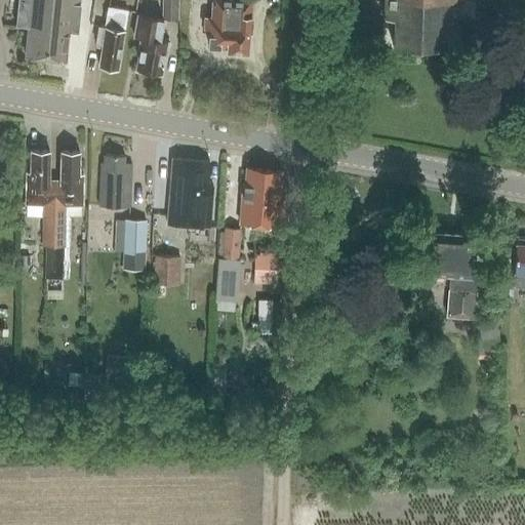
[(18,0),(16,25),(30,27),(27,55),(43,57),(66,59),(69,31),(78,32),(81,0),(18,0)]
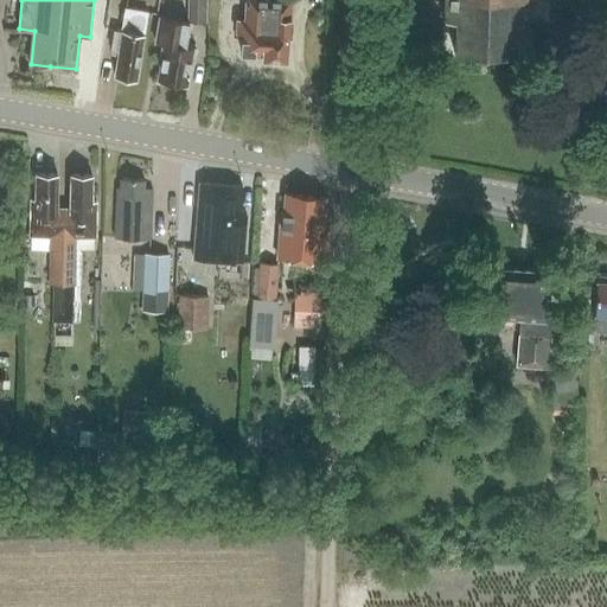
[(206,0),(187,0),(187,20),(206,20),(206,0)]
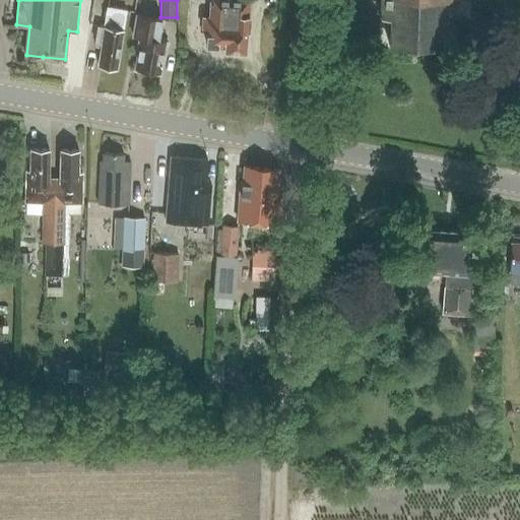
[(248,29),(250,0),(211,0),(210,17),(209,17),(208,45),(226,46),(226,48),(245,49),(246,29),(248,29)]
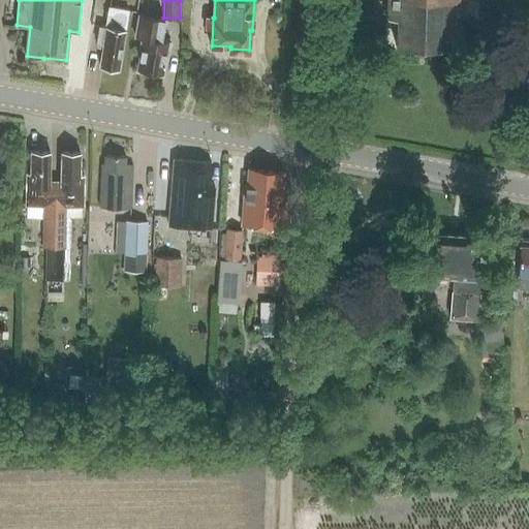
[(387,0),(387,19),(399,19),(398,47),(449,48),(450,21),(459,21),(459,0),(387,0)]
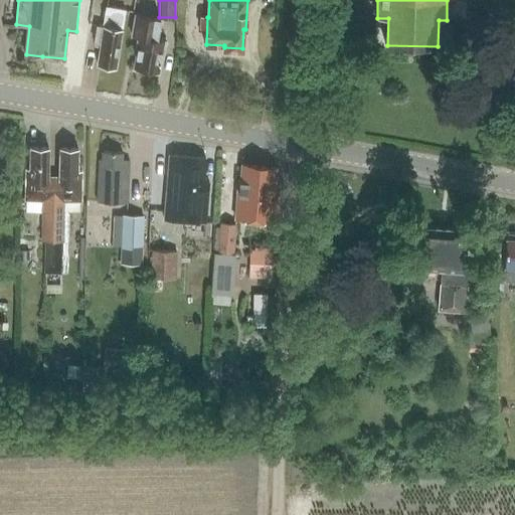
[(124,31),(128,10),(108,7),(104,26),(99,25),(97,41),(103,42),(99,63),(117,66),(123,31),(124,31)]
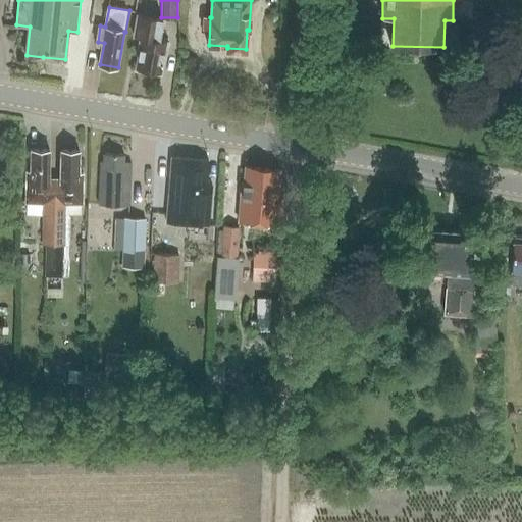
[(139,15),(135,37),(140,38),(138,50),(140,50),(137,69),(161,73),(164,57),(167,57),(170,41),(160,39),(163,19),(139,15)]
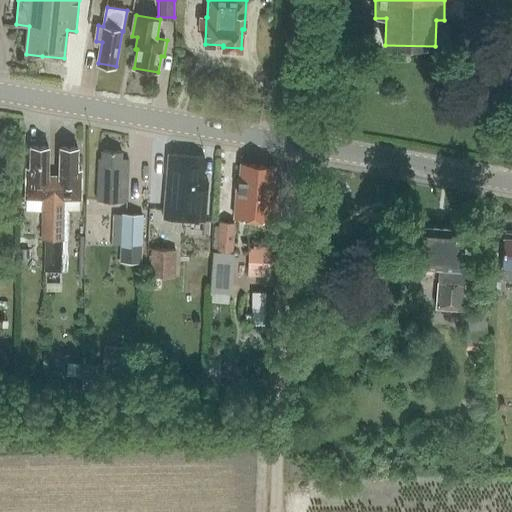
[(27,197),(44,198),(48,198),(49,174),(49,146),(32,145),(31,167),(28,167),(27,197)]
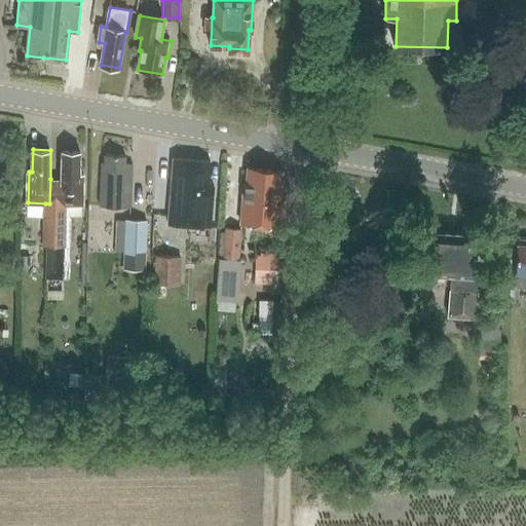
[(63,180),(50,179),(49,203),(45,203),(44,243),(61,245),(66,245),(67,203),(84,204),(84,174),(80,174),(81,151),(63,150),(63,180)]
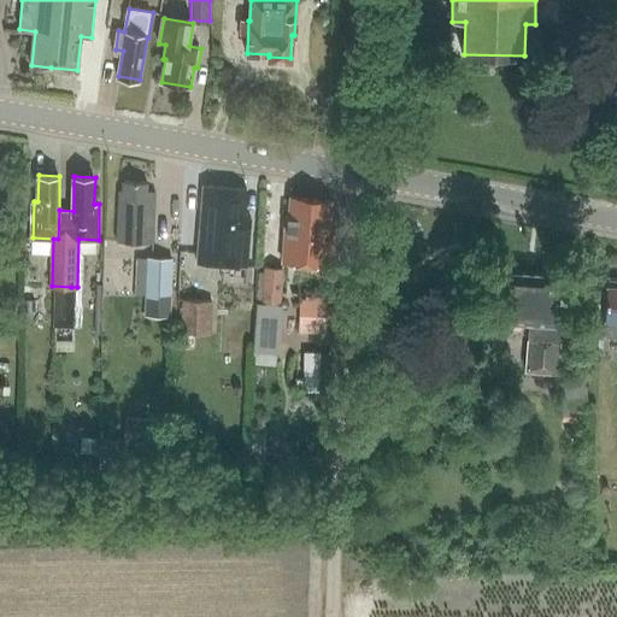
[(154,244),(157,192),(147,192),(148,183),(124,182),(124,191),(121,189),(118,241),(154,244)]
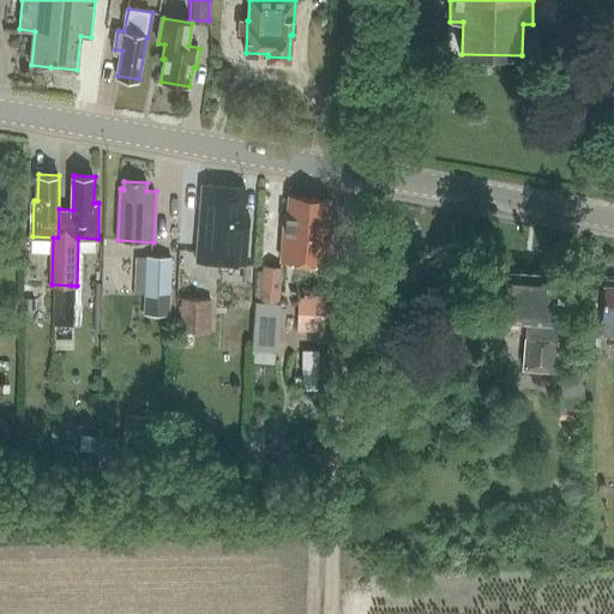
[(246,265),(251,218),(242,218),(245,190),(203,186),(197,262),(246,265)]
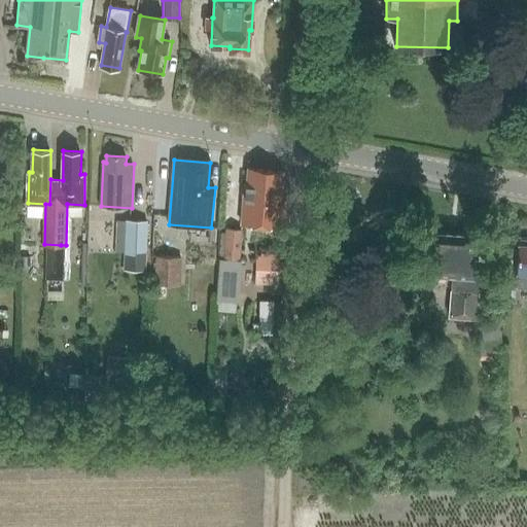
[(244,185),(241,223),(281,227),(285,189),(279,188),(280,172),(249,169),(248,185),(244,185)]
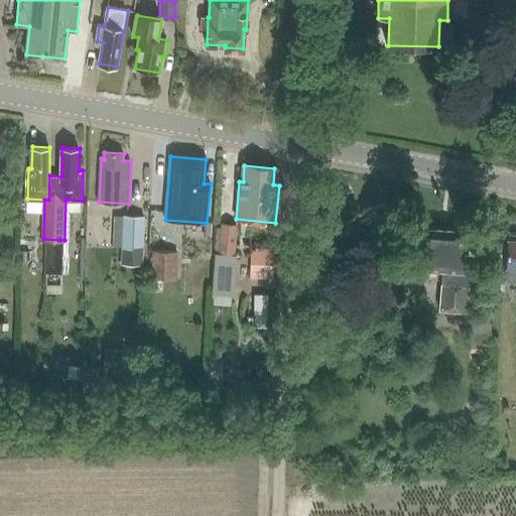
[(143,248),(144,216),(122,215),(121,248),(143,248)]
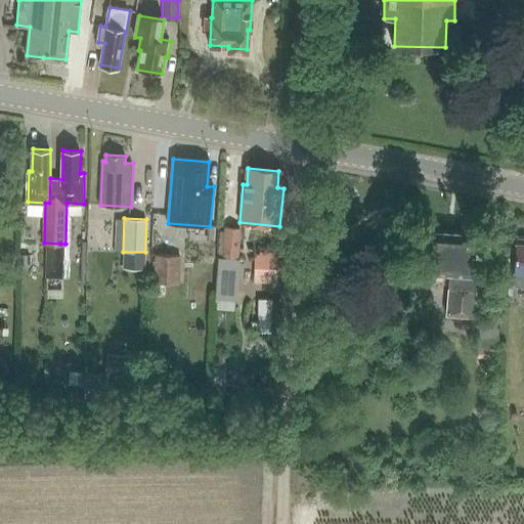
[(237,258),(239,228),(224,227),(222,257),(237,258)]
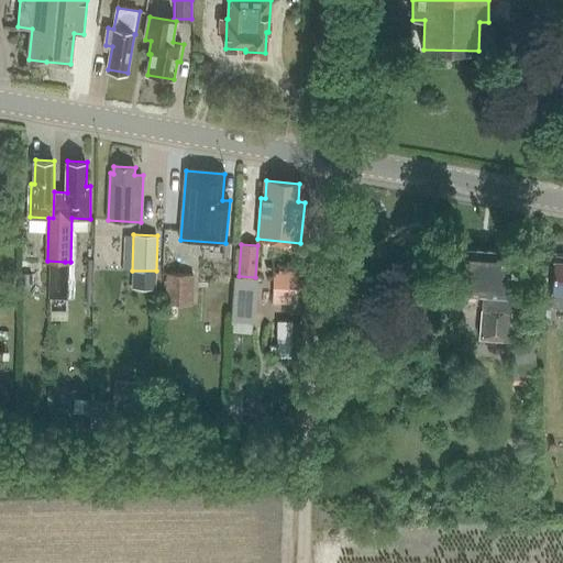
[(508,339),(511,294),(507,294),(510,251),(457,246),(454,290),(483,293),(479,337),(508,339)]
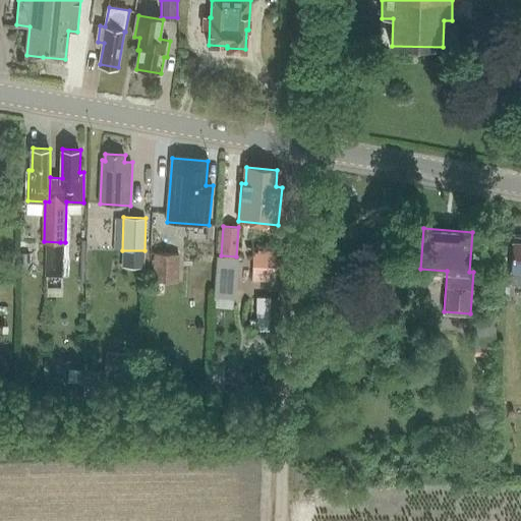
[(520,234),(514,234),(514,240),(512,240),(509,284),(520,284),(520,234)]
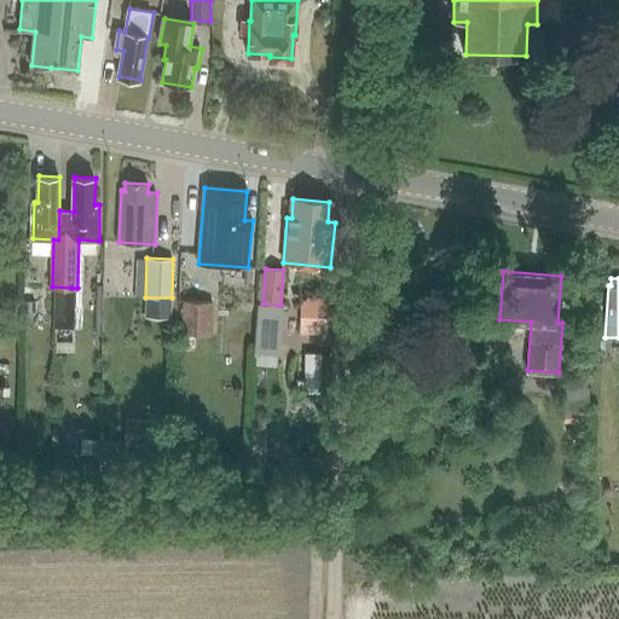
[(71,288),(52,287),(51,329),(70,330),(71,288)]
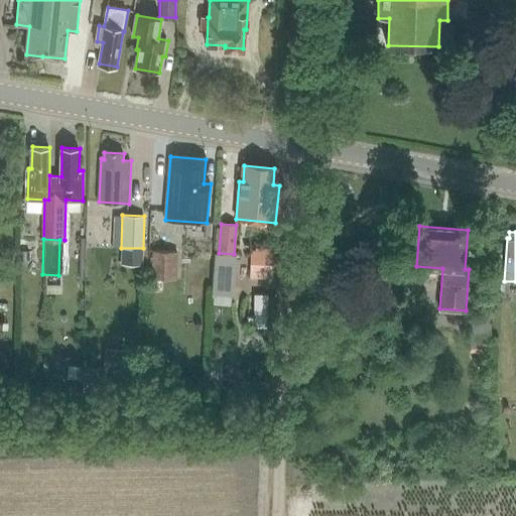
[(250,247),(248,277),(270,278),(272,248),(250,247)]
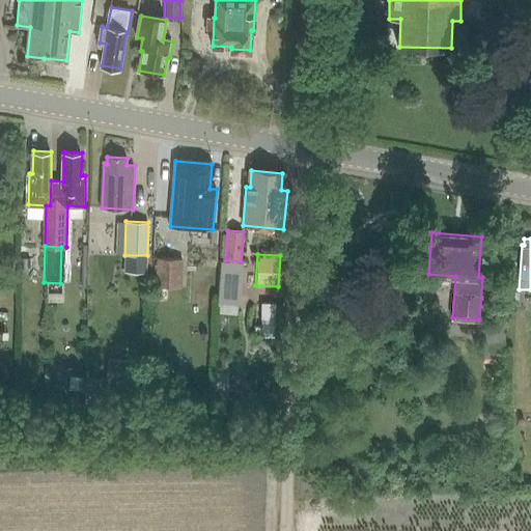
[(180,288),(182,259),(158,258),(157,286),(180,288)]
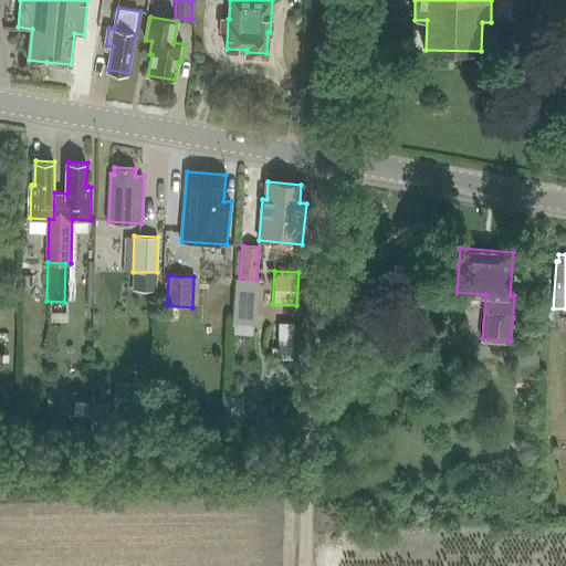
[(51,321),(66,321),(66,302),(51,302),(51,321)]
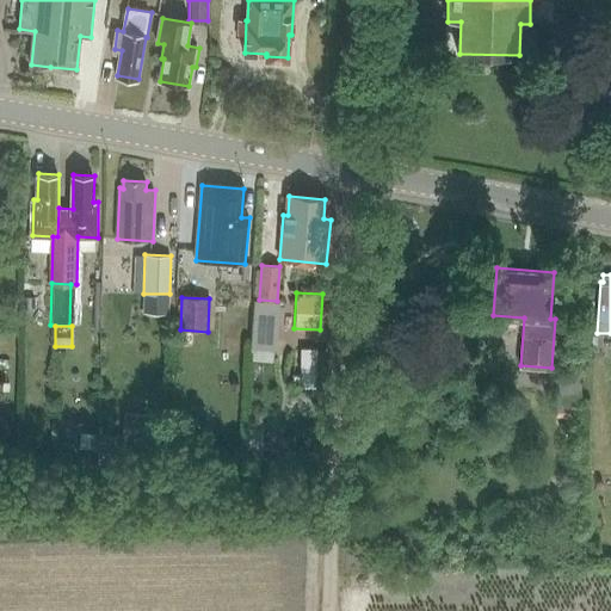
[(301,347),(301,388),(316,388),(316,347),(301,347)]
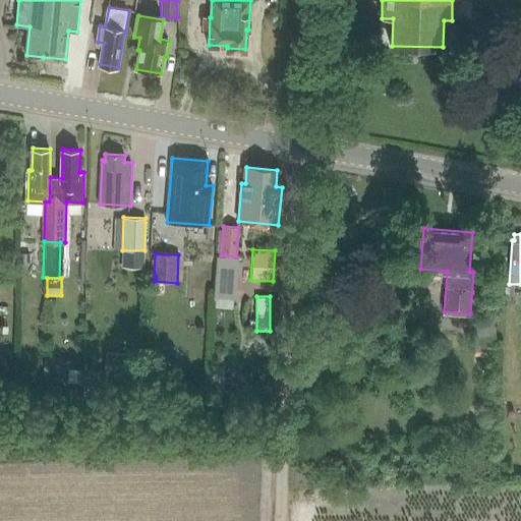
[(474,312),(474,347),(496,347),(496,312),(474,312)]
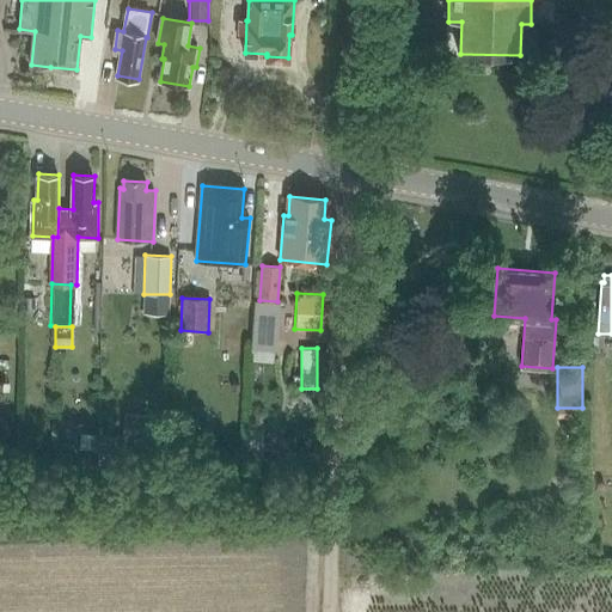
[(250,417),(250,429),(263,429),(263,417),(250,417)]
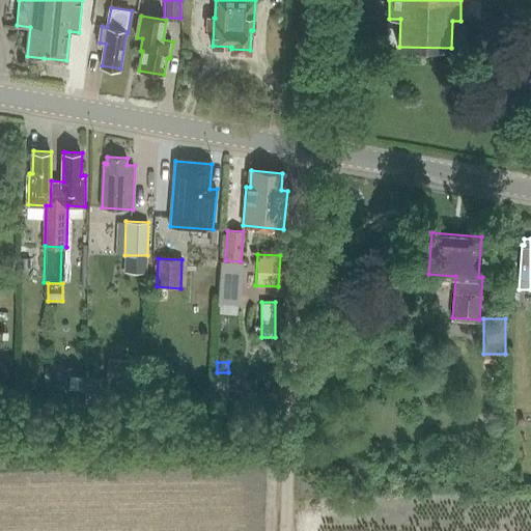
[(68,376),(68,390),(78,391),(78,376),(68,376)]
